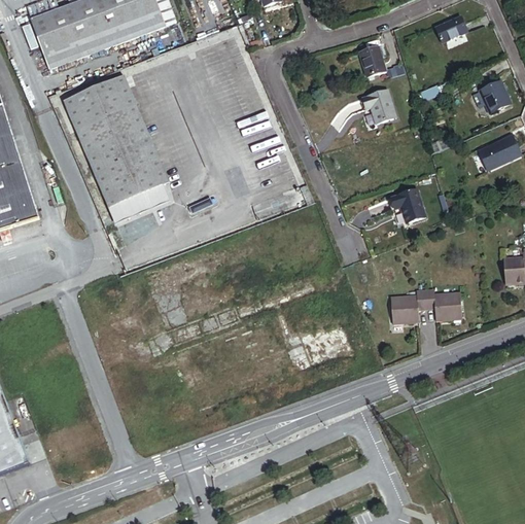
[(48,68),(166,25),(155,0),(77,0),(30,19),(48,68)]
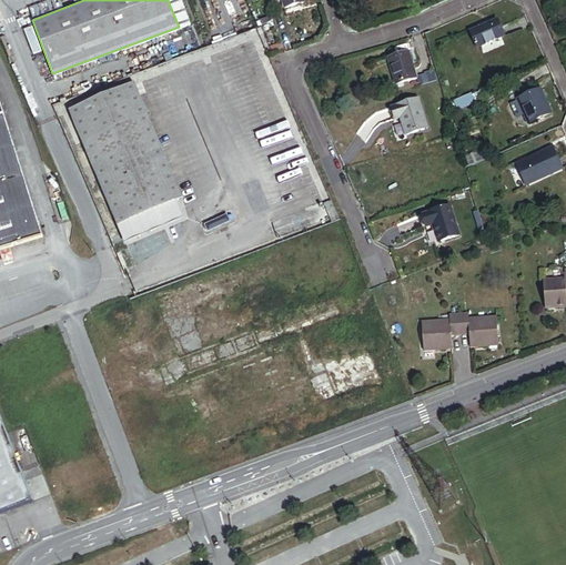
[(503,32),(495,17),(468,29),(475,44),(503,32)]
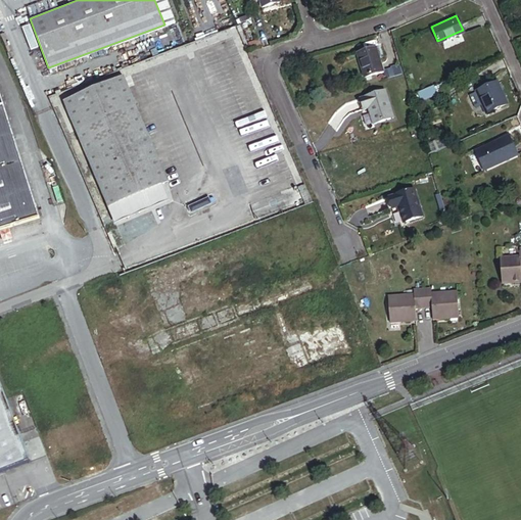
[(247,40),(239,20),(236,22),(244,42),(247,40)]
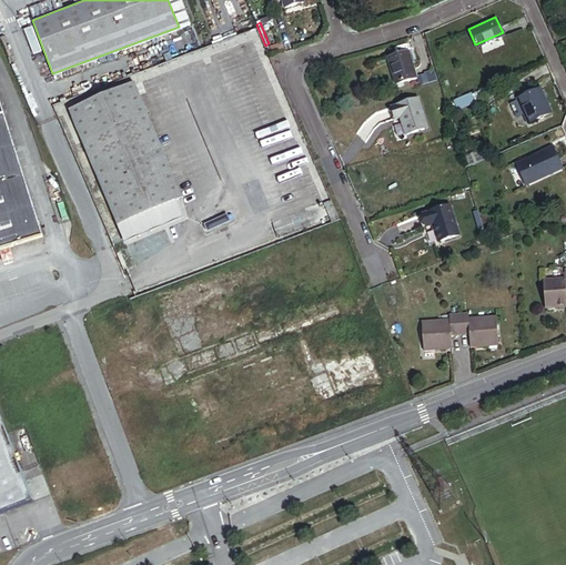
[(414,74),(407,50),(386,56),(394,81),(415,76),(414,74)]
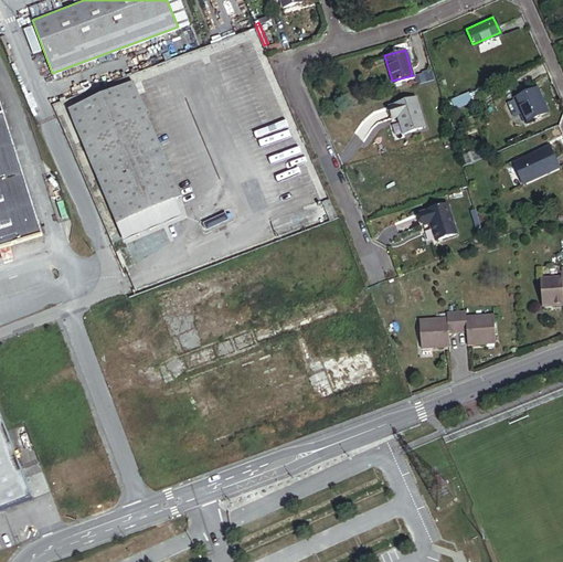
[(433,77),(429,69),(412,74),(413,75),(415,83),(433,77)]
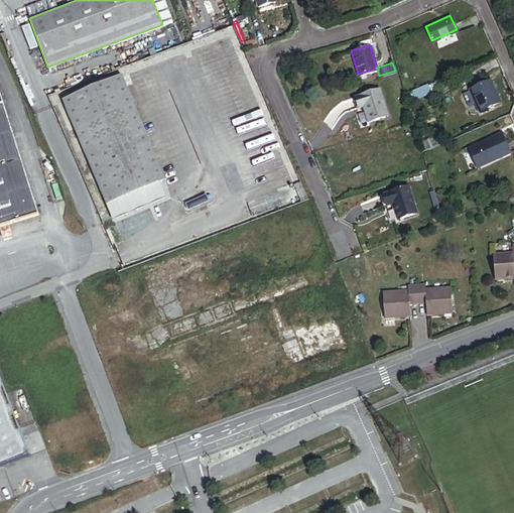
[(416,80),(412,68),(405,70),(409,82),(416,80)]
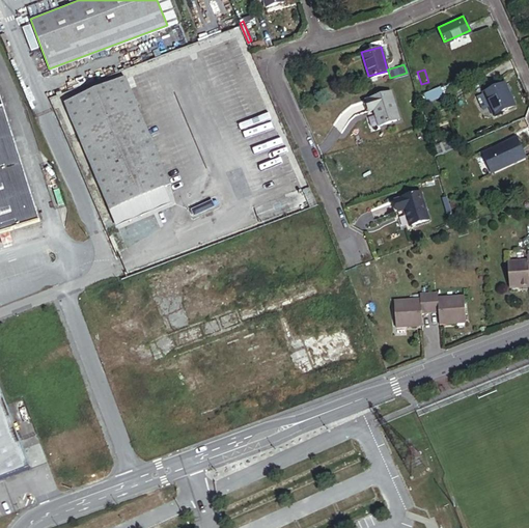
[(168,199),(162,185),(168,183),(124,76),(64,101),(114,222),(168,199)]
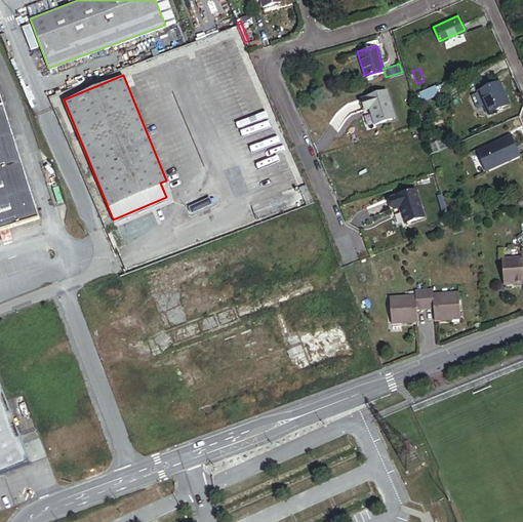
[(507,103),(497,81),(477,89),(483,103),(487,112),(507,103)]
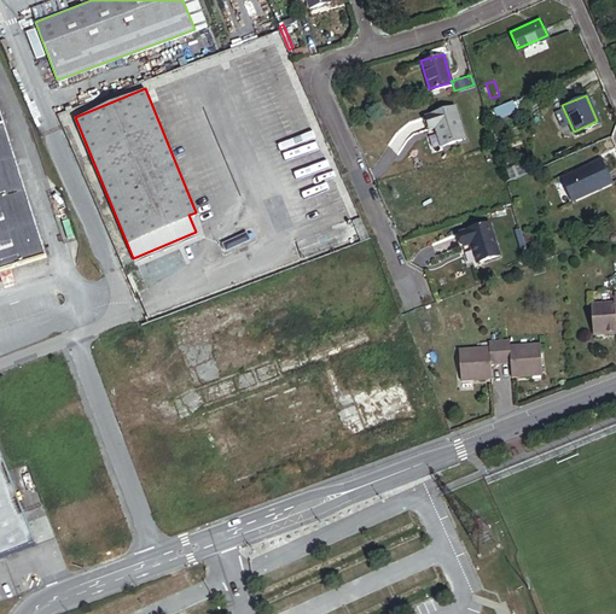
[(497,118),(516,110),(511,99),(492,107),(497,118)]
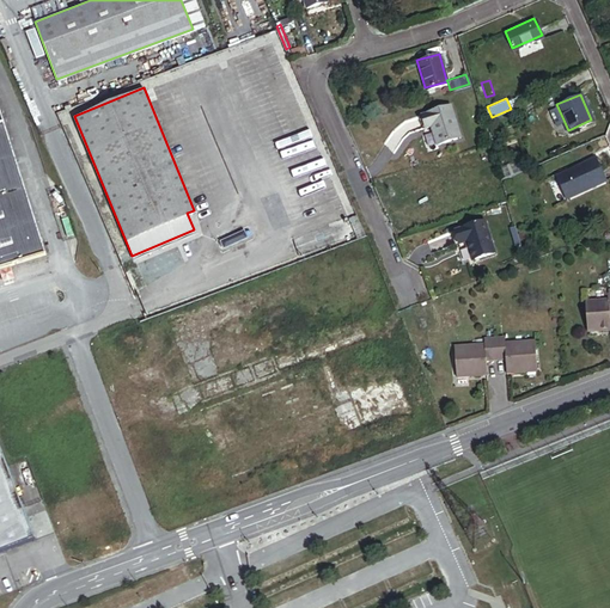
[(435,142),(459,135),(450,104),(420,114),(425,126),(431,124),(435,142)]
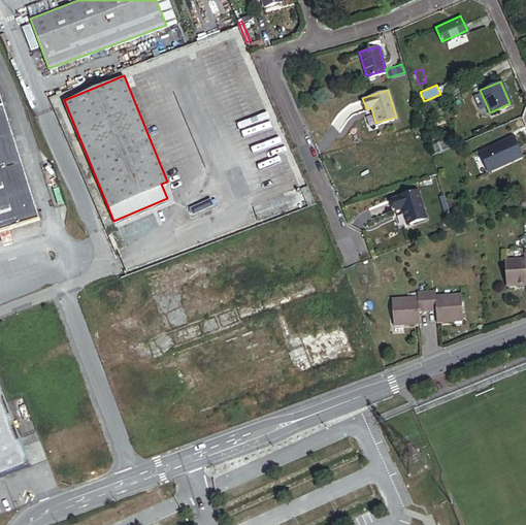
[(486,103),(480,90),(470,94),(477,107),(486,103)]
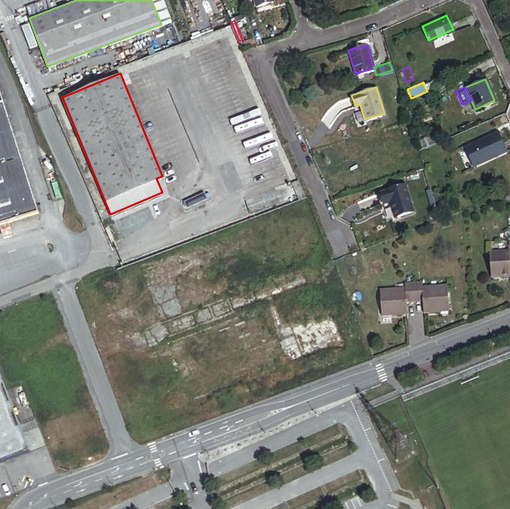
[(0,221),(37,210),(0,94),(0,221)]
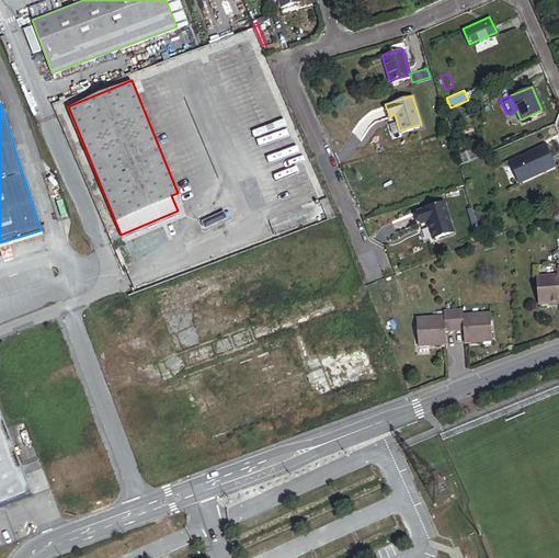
[(441,145),(448,143),(446,135),(437,137),(441,145)]
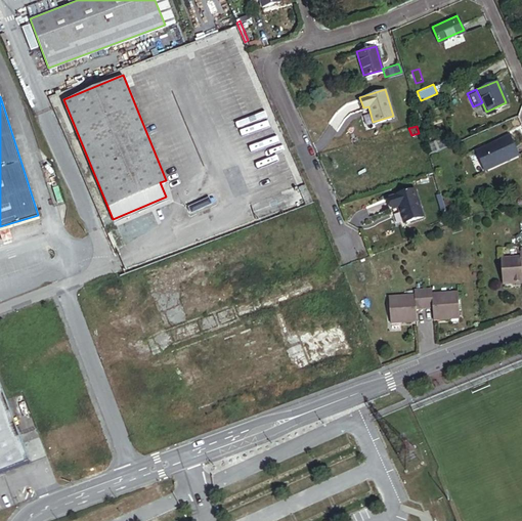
[(516,154),(508,135),(476,149),(484,168),(516,154)]
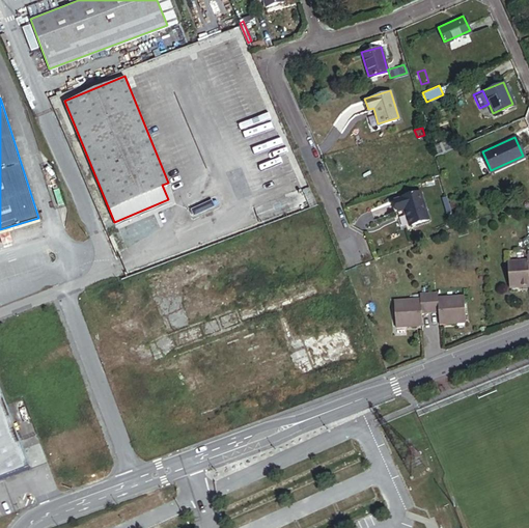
[(309,184),(303,187),(310,204),(316,201),(309,184)]
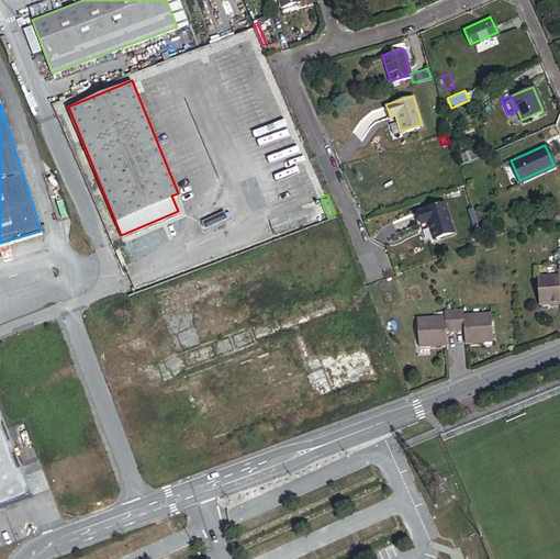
[(444,201),(416,210),(420,221),(426,220),(430,237),(452,231),(444,201)]
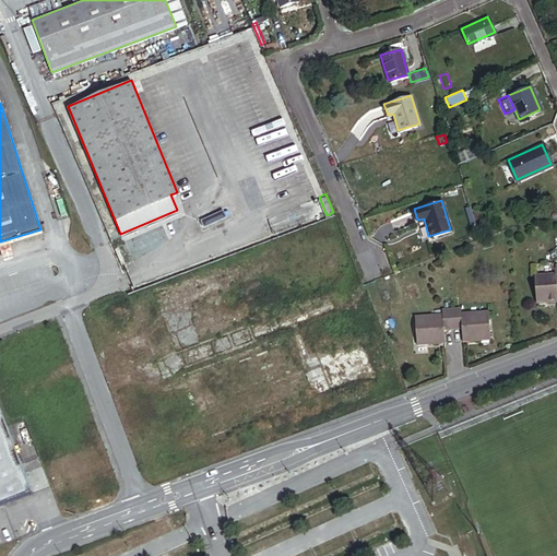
[(202,223),(223,215),(221,210),(200,219),(202,223)]
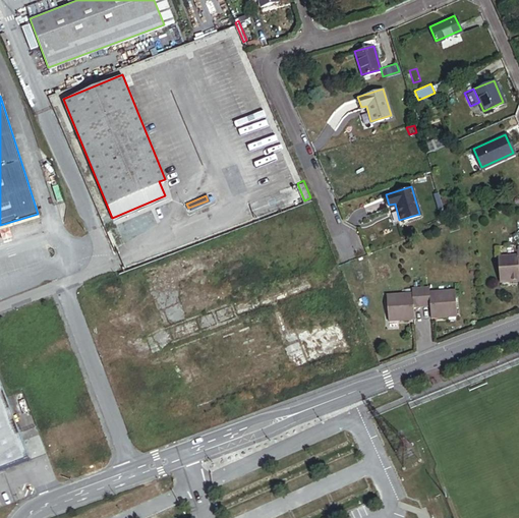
[(518,266),(518,248),(516,248),(516,253),(497,254),(499,277),(509,277),(509,279),(518,279),(518,267),(518,266)]
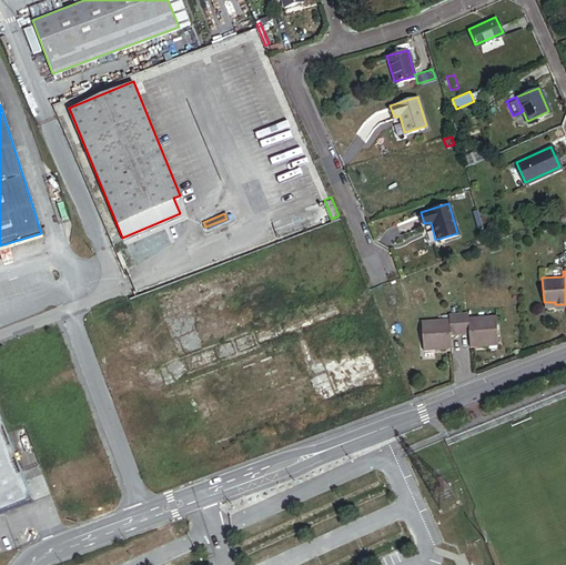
[(451,332),(458,331),(457,312),(448,313),(448,318),(421,320),(423,344),(434,343),(434,346),(452,345),(451,332)]
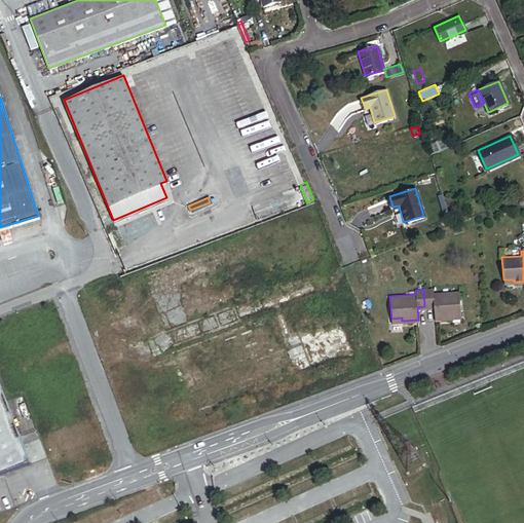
[(460,314),(458,292),(434,293),(433,289),(423,289),(424,306),(434,306),(435,319),(450,318),(450,314),(460,314)]
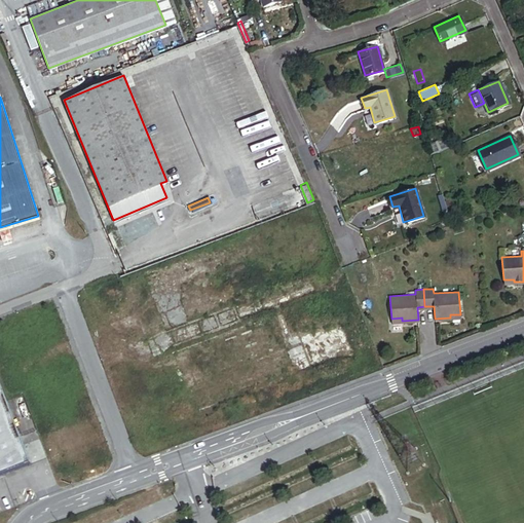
[(0,472),(29,461),(0,386),(0,472)]
